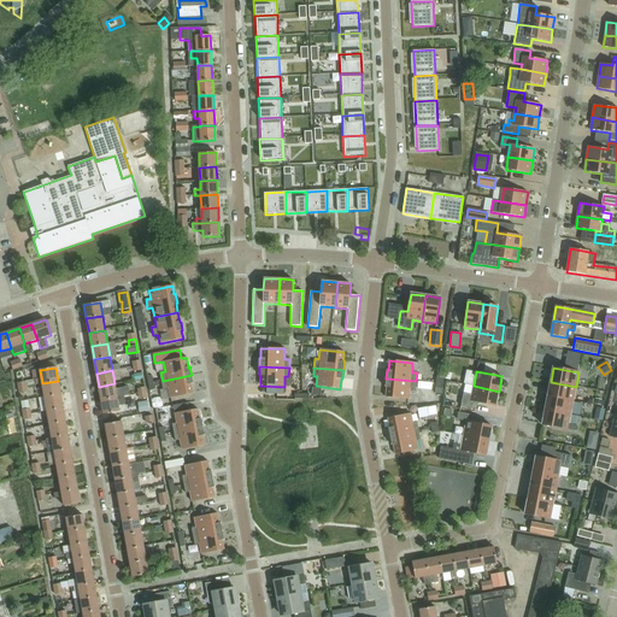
[(27,387),(25,382),(24,382),(23,372),(16,374),(18,388),(27,387)]
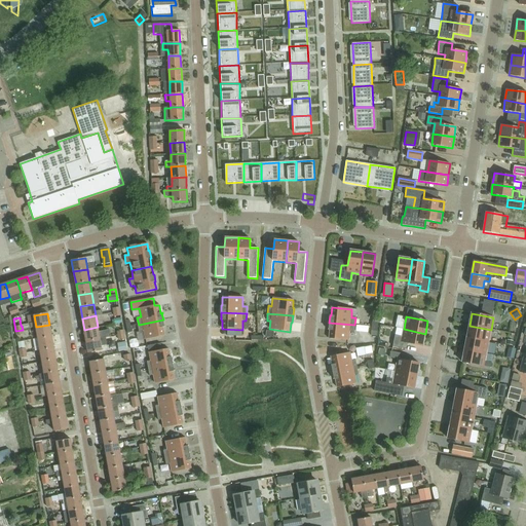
[(163,320),(139,325),(140,332),(143,332),(145,340),(165,336),(163,328),(164,327),(163,321),(163,320)]
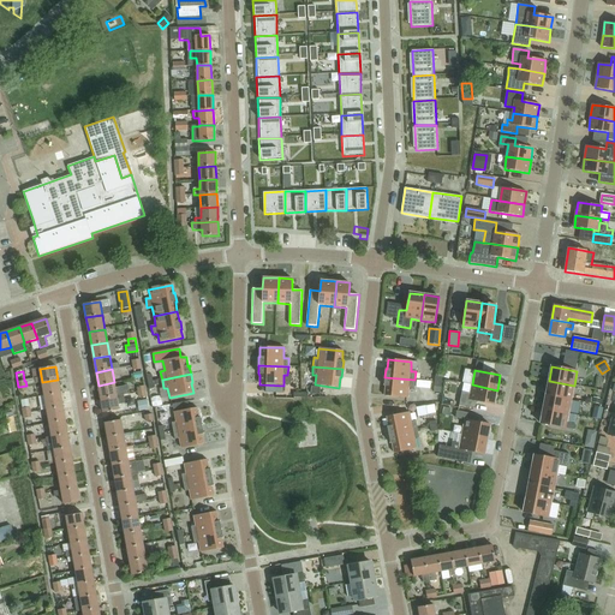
[(413,388),(415,380),(384,377),(383,386),(386,387),(384,395),(407,399),(408,388),(413,388)]
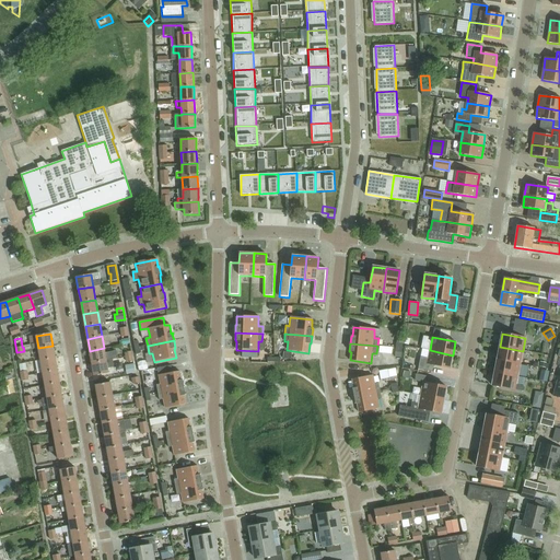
[(41,361),(55,358),(53,346),(38,348),(41,361)]
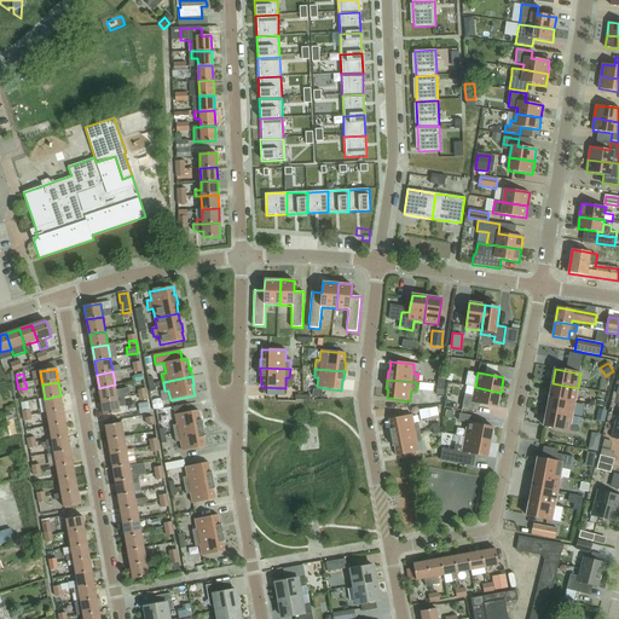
[(578,388),(553,383),(549,398),(574,403),(578,388)]
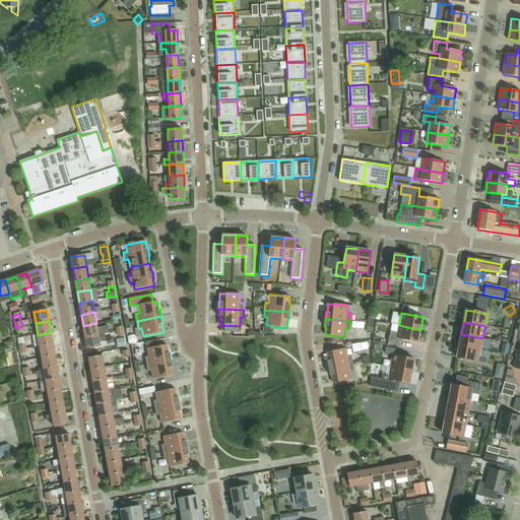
[(107,325),(98,326),(96,323),(83,326),(85,337),(104,334),(109,333),(107,325)]
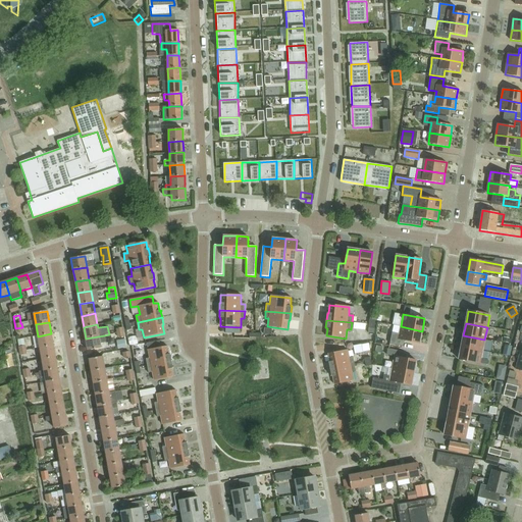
[(422,331),(401,326),(398,340),(392,337),(389,345),(403,347),(405,341),(419,344),(422,331)]
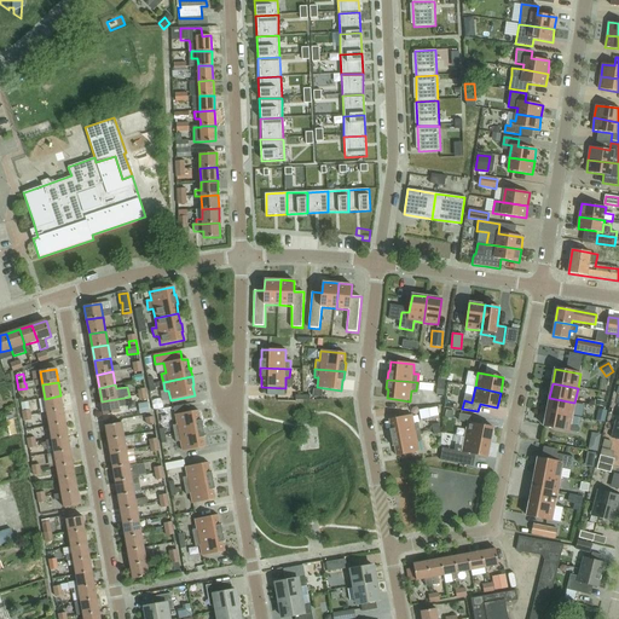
[(47,412),(63,410),(61,395),(45,399),(47,412)]
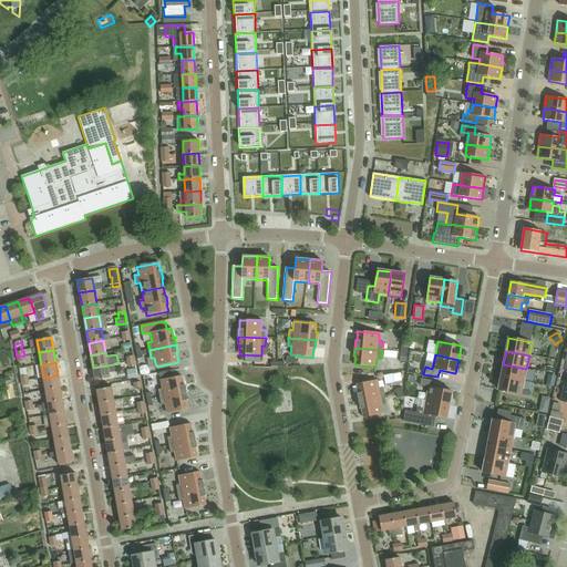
[(113,364),(93,368),(95,381),(110,378),(110,373),(115,373),(113,364)]
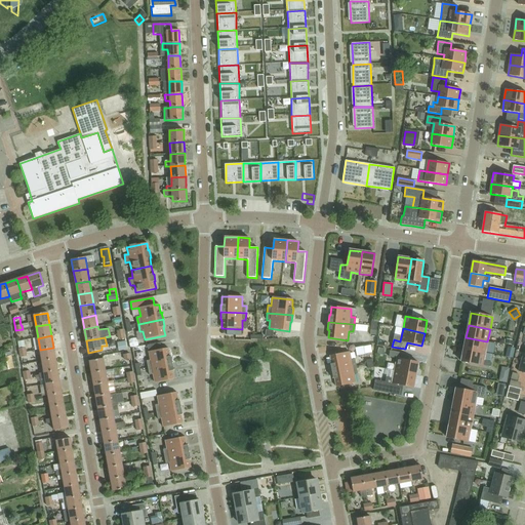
[(466,337),(463,349),(485,354),(487,341),(466,337)]
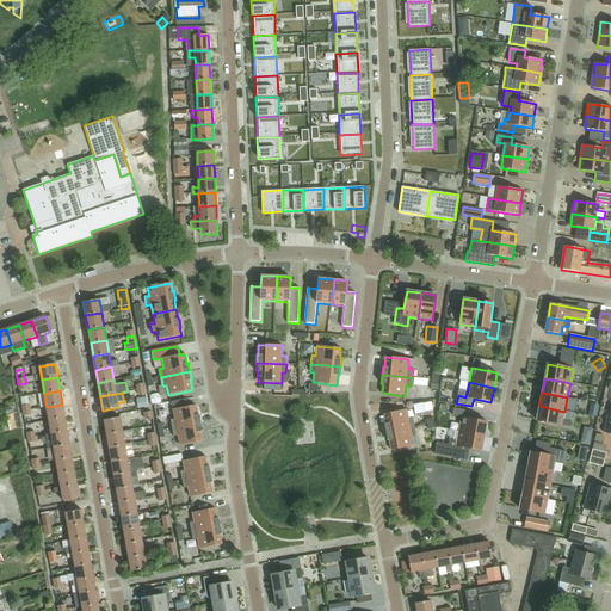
[(20,399),(23,411),(31,409),(29,396),(20,399)]
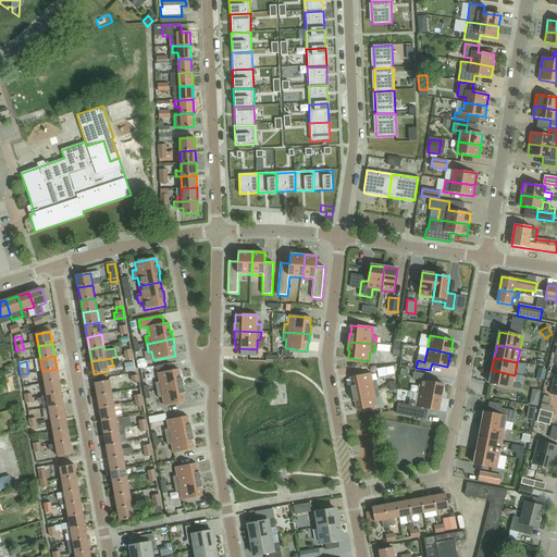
[(386,376),(394,375),(393,367),(385,368),(386,376)]
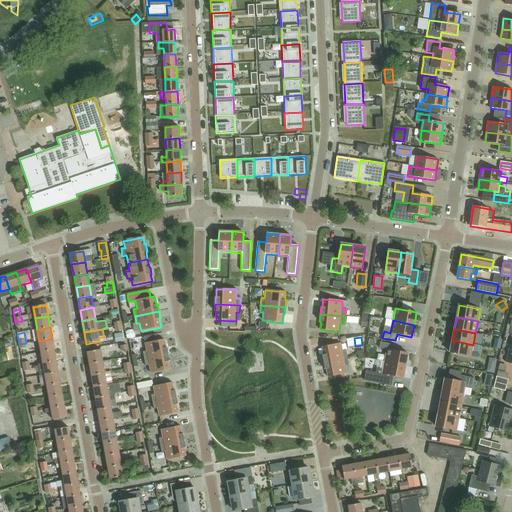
[(41,352),(54,350),(52,339),(39,341),(41,352)]
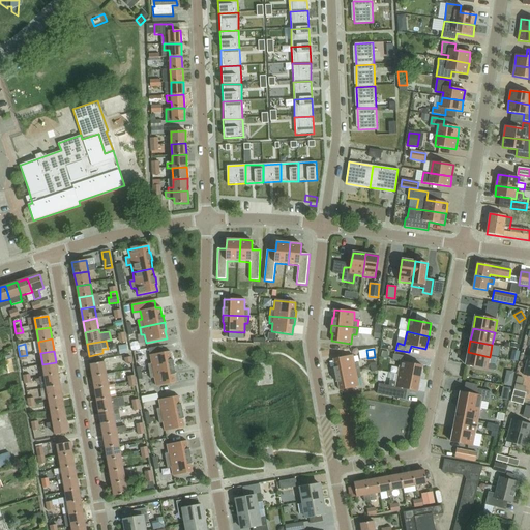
[(149,372),(174,367),(173,359),(172,360),(170,351),(149,355),(151,363),(147,364),(149,372)]
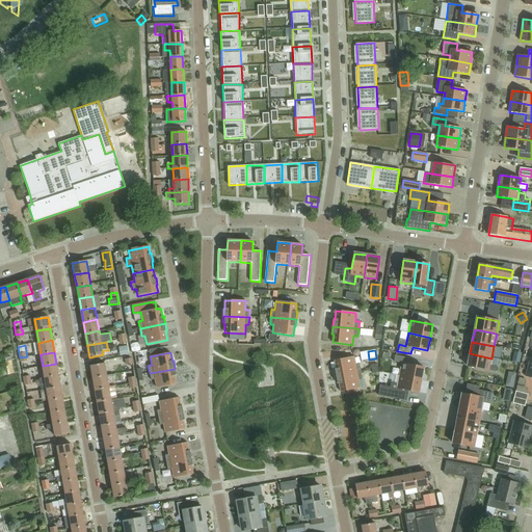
[(491,358),(470,353),(468,367),(497,372),(498,367),(490,366),(491,358)]
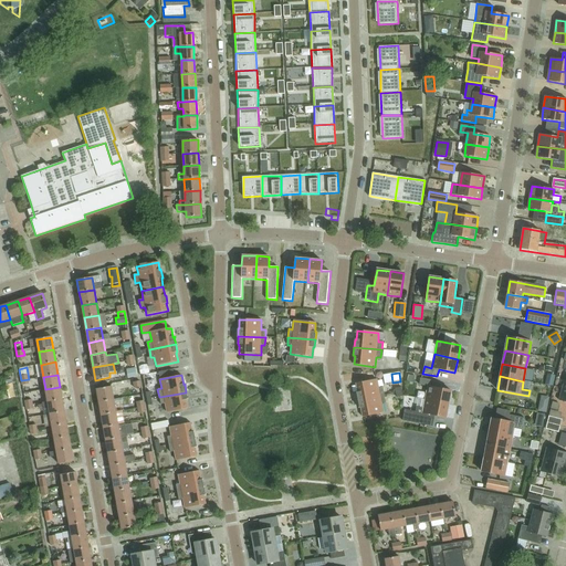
[(451,391),(432,387),(433,381),(420,378),(419,385),(428,387),(426,400),(449,405),(451,391)]
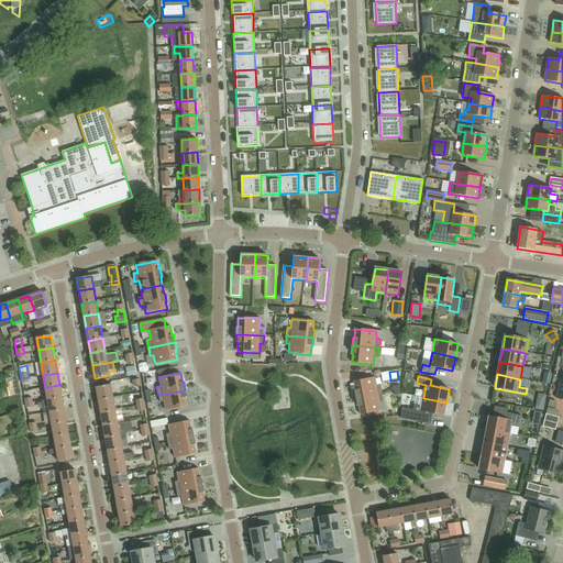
[(355,398),(382,394),(381,386),(376,386),(375,377),(353,382),(355,390),(354,390),(355,398)]
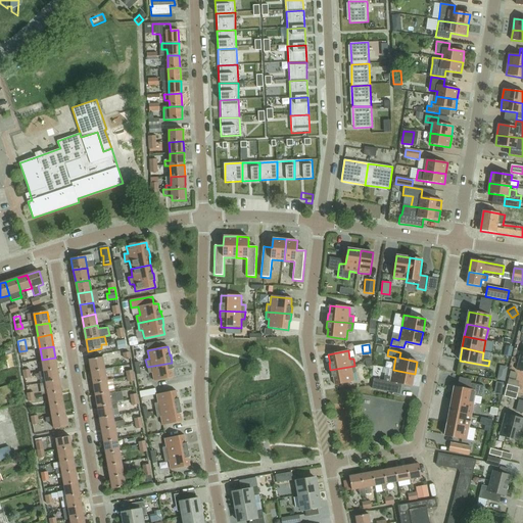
[(91,372),(105,369),(103,361),(108,361),(107,353),(102,354),(103,358),(89,360),(91,372)]
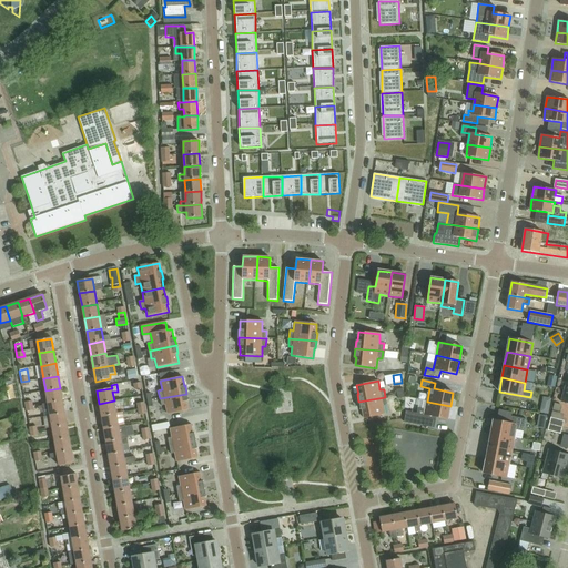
[(14,398),(12,385),(6,386),(8,399),(14,398)]
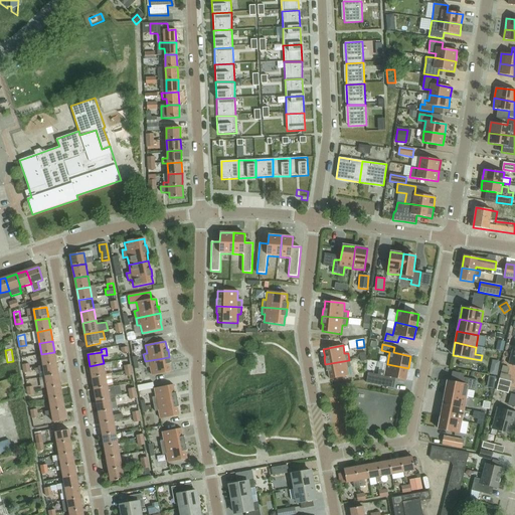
[(43,365),(56,363),(54,352),(41,354),(43,365)]
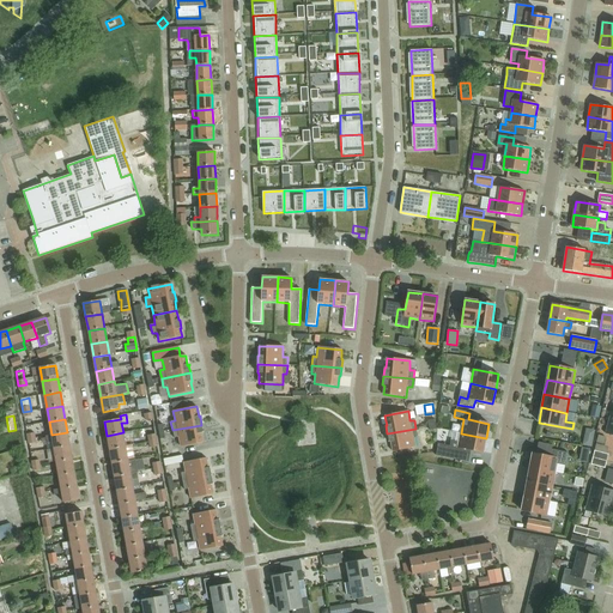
[(201,425),(173,430),(174,438),(178,437),(180,448),(204,443),(201,434),(202,432),(201,425)]
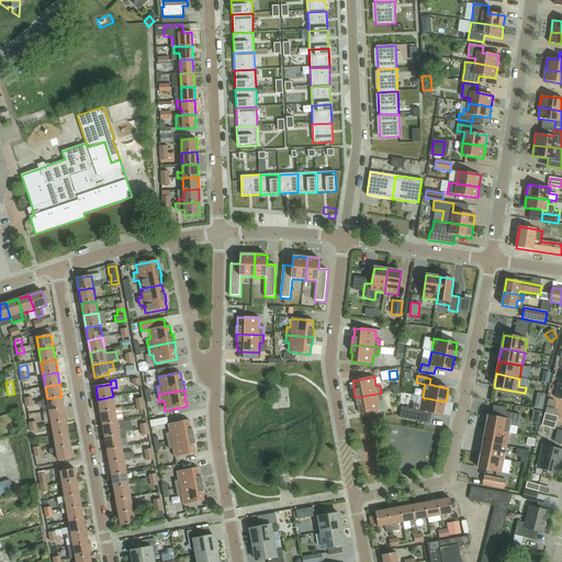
[(381,393),(355,397),(357,405),(358,405),(359,414),(381,409),(379,401),(382,400),(381,393)]
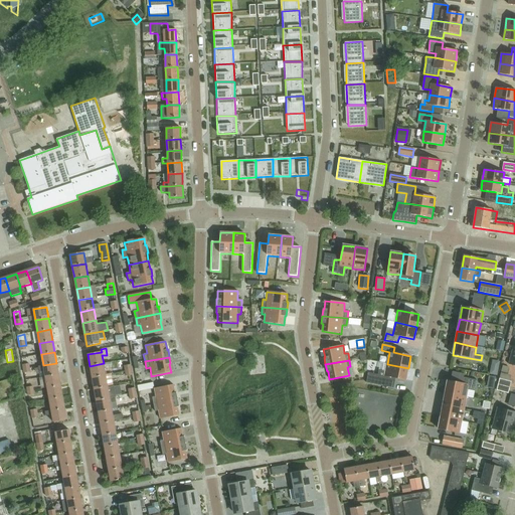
[(56,363),(43,365),(44,371),(45,377),(58,374),(56,363)]
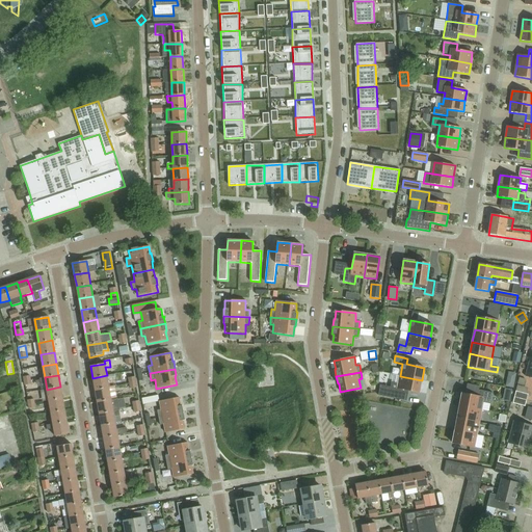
[(96,390),(109,388),(107,375),(92,378),(96,390)]
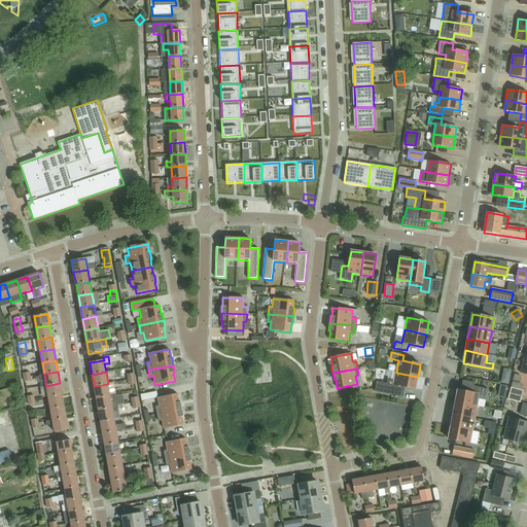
[(418,377),(396,373),(394,381),(387,380),(386,384),(381,382),(379,392),(392,395),(394,385),(415,389),(418,377)]
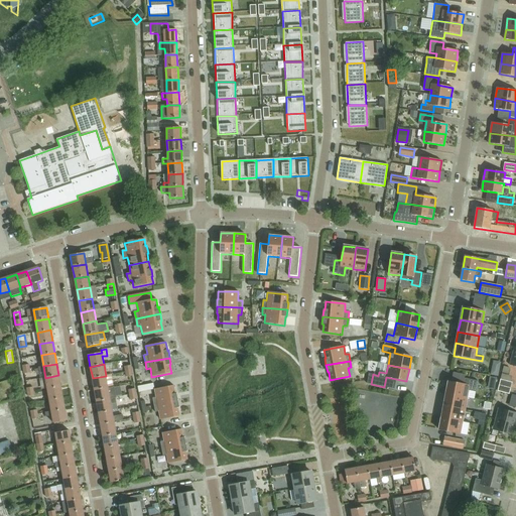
[(504,367),(502,373),(509,375),(510,368),(504,367)]
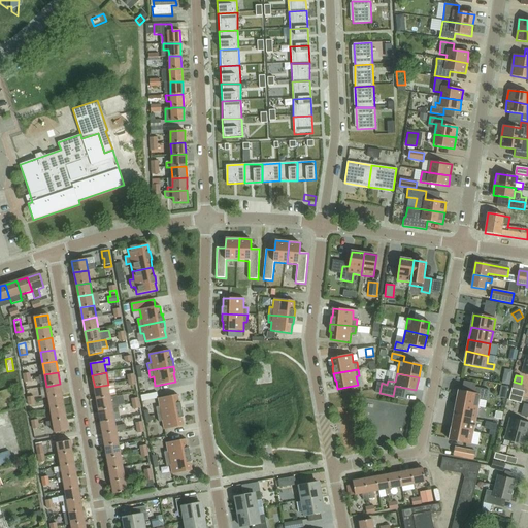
[(503,377),(501,384),(509,386),(510,378),(503,377)]
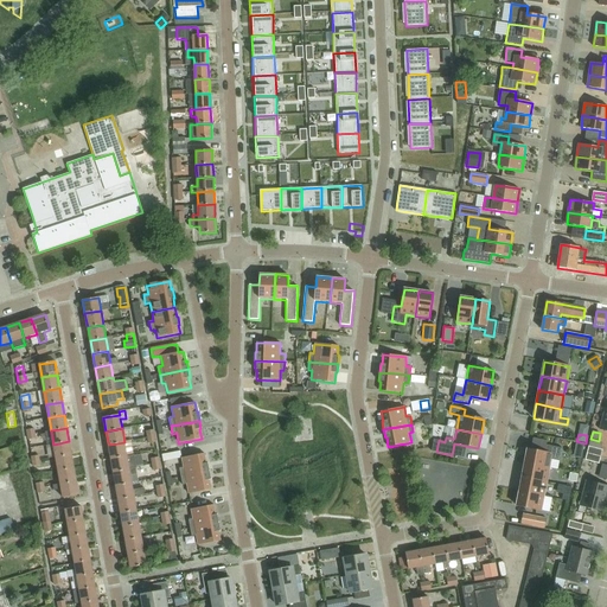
[(56,458),(71,454),(69,441),(53,445),(56,458)]
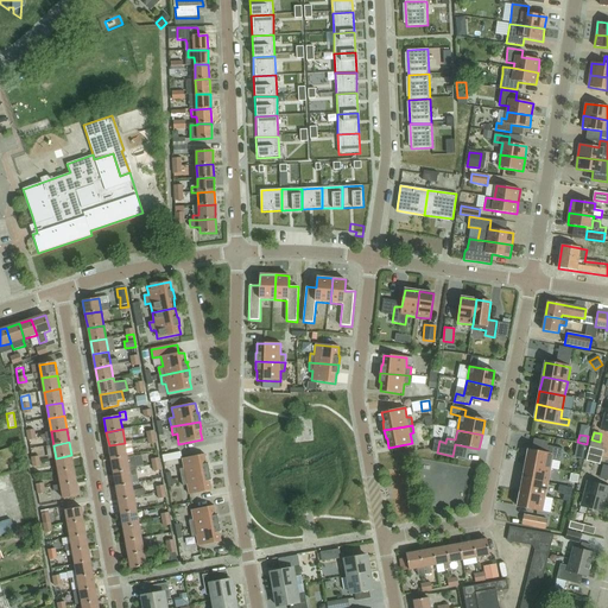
[(112,460),(127,456),(125,443),(109,445),(112,460)]
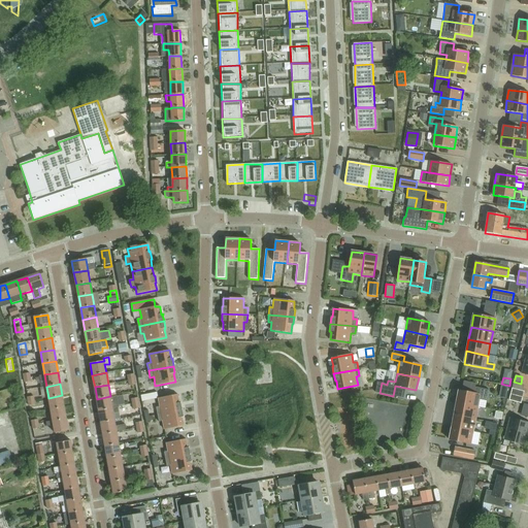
[(474,393),(459,391),(457,402),(477,406),(480,399),(487,401),(489,390),(475,387),(474,393)]
